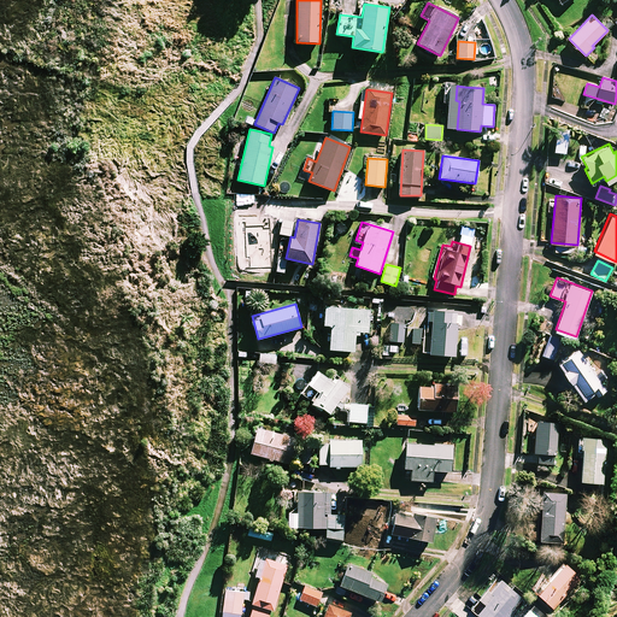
[(369,333),(370,310),(324,307),(323,325),(330,325),(329,350),(354,351),(356,331),(369,333)]
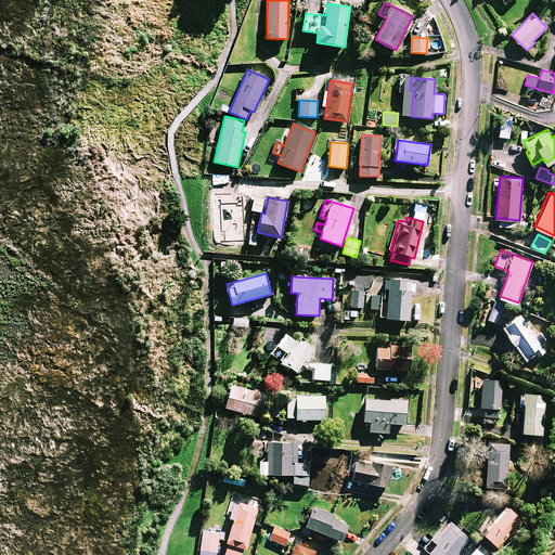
[(411,281),(389,280),(387,319),(409,320),(411,281)]
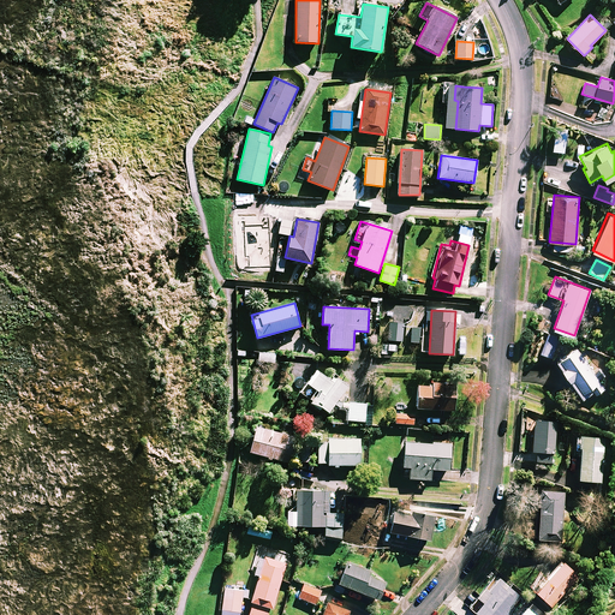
[(404,324),(389,323),(387,340),(402,341),(404,324)]
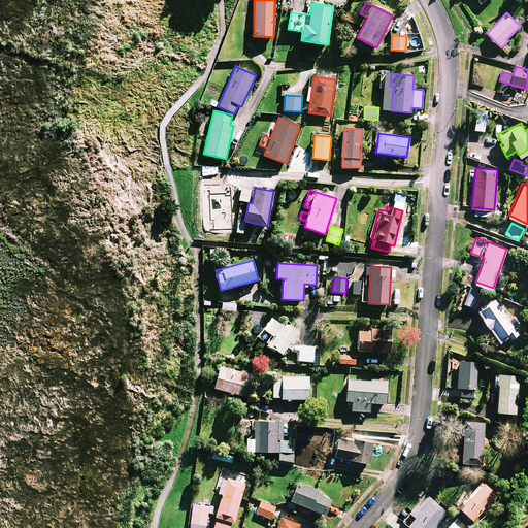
[(477,295),(468,291),(464,303),(473,306),(477,295)]
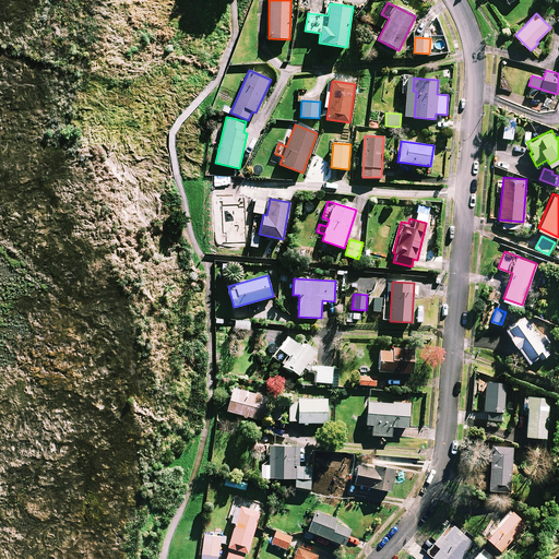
[(549,353),(524,316),(506,328),(530,363),(539,356),(540,358),(549,353)]
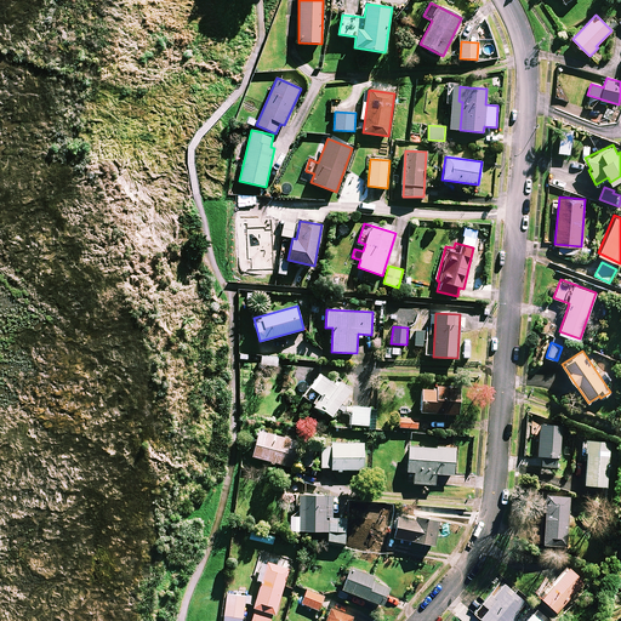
[(334,383),(319,374),(303,397),(313,404),(313,405),(330,417),(351,388),(336,379),(334,383)]
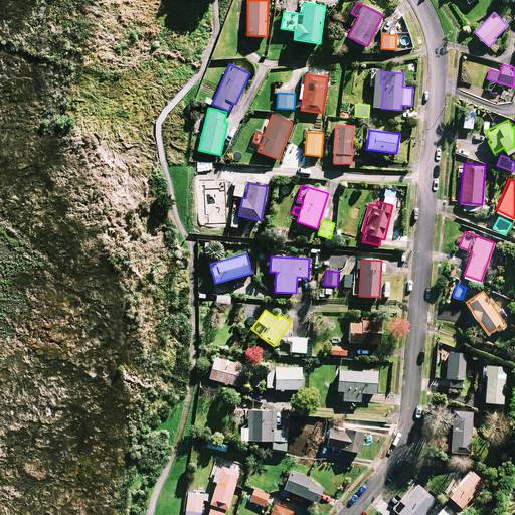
[(361,321),(361,323),(350,322),(349,342),(380,343),(381,322),(361,321)]
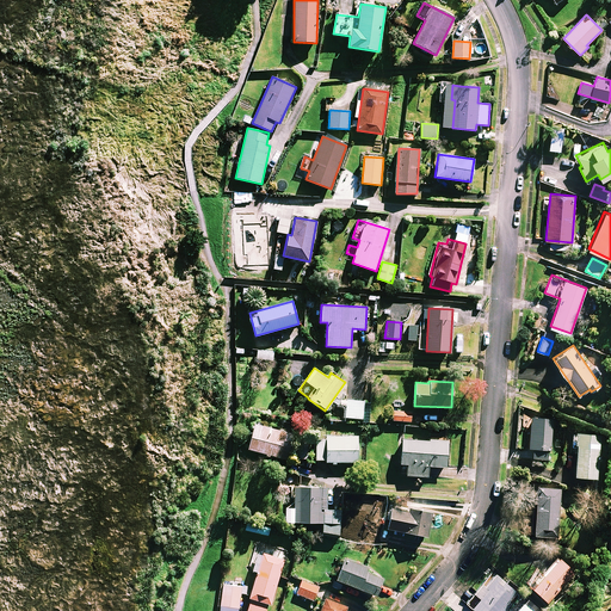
[(364,401),(346,400),(345,418),(363,419),(364,401)]
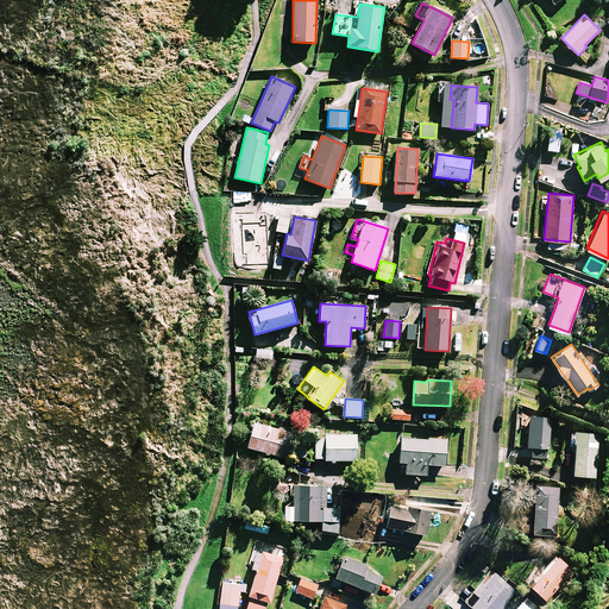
[(409,410),(391,409),(391,420),(409,420),(409,410)]
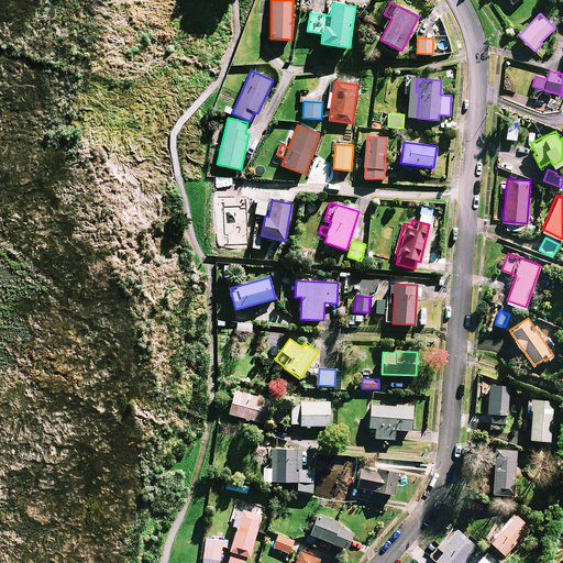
[(488,385),(486,414),(490,414),(490,422),(504,424),(505,415),(506,415),(508,386),(488,385)]
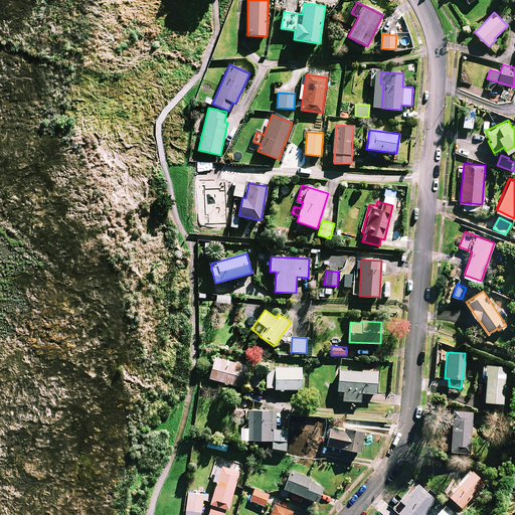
[(246,365),(214,357),(208,378),(240,386),(246,365)]
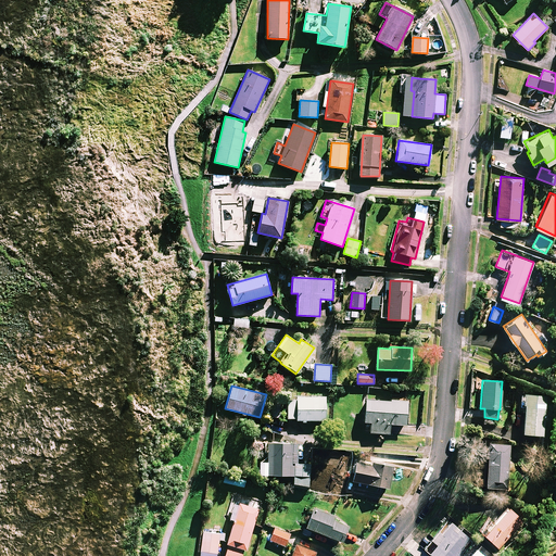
[(521,434),(542,436),(545,396),(525,394),(521,434)]
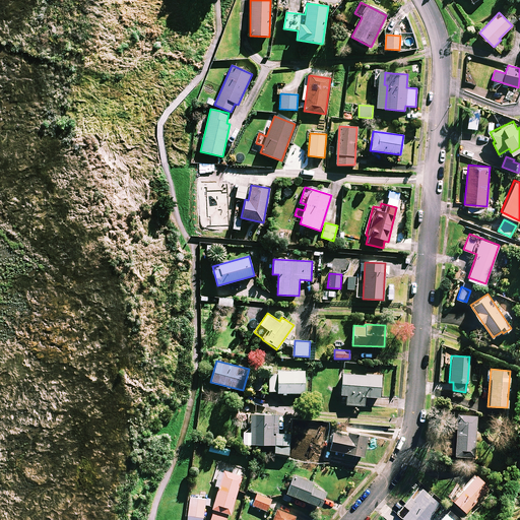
[(269,371),(269,393),(282,393),(282,395),(286,395),(286,393),(304,393),(304,371),(269,371)]
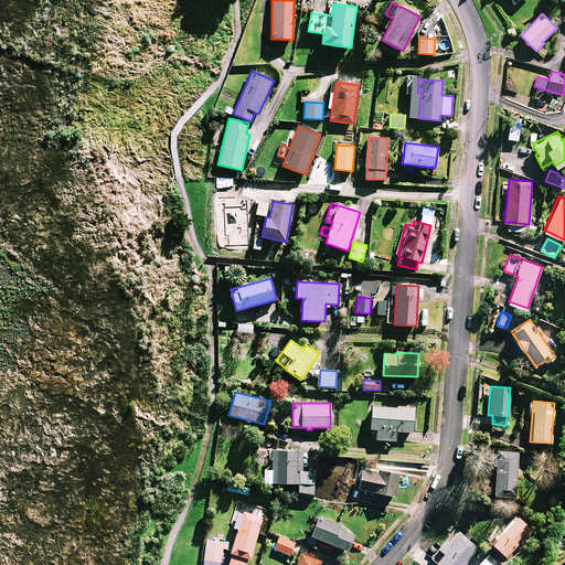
[(413,432),(414,407),(372,406),(371,428),(377,428),(377,434),(371,433),(371,438),(396,439),(396,430),(413,432)]
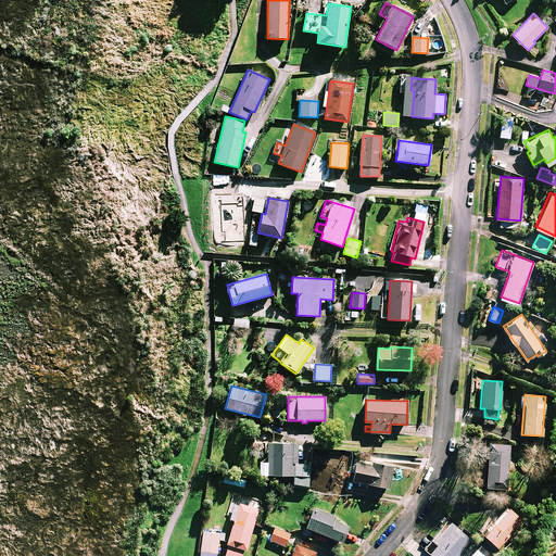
[(281,404),(273,403),(272,416),(279,417),(281,404)]
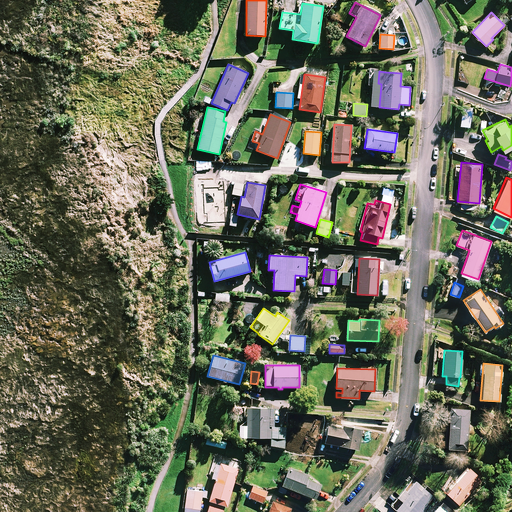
[(247,407),(246,420),(240,425),(239,436),(271,438),(270,447),(284,448),(286,429),(272,428),(274,409),(247,407)]
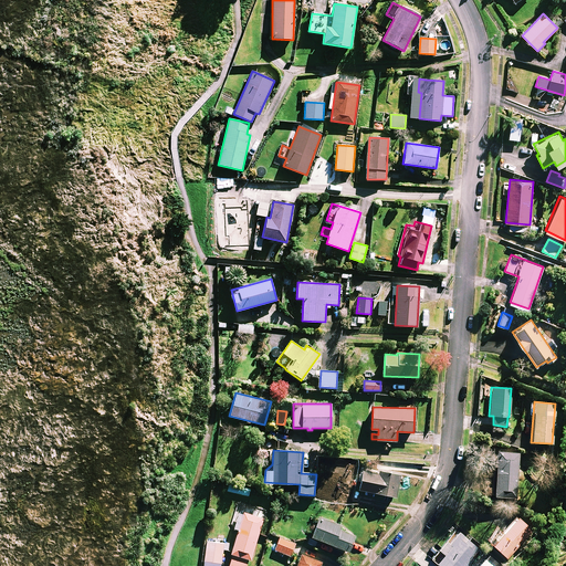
[(519,452),(494,450),(491,495),(515,498),(519,452)]
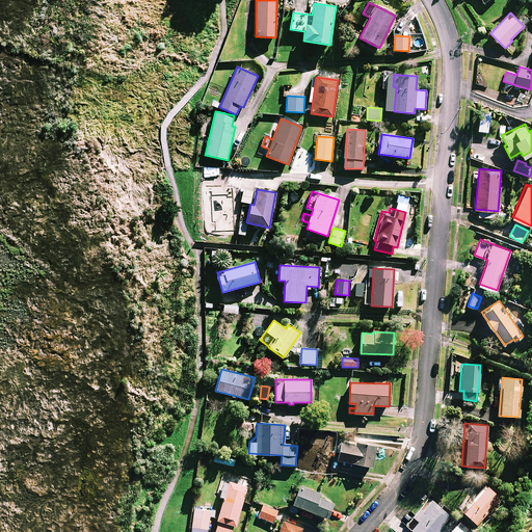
[(356,442),(355,445),(341,443),(337,460),(372,467),(376,446),(356,442)]
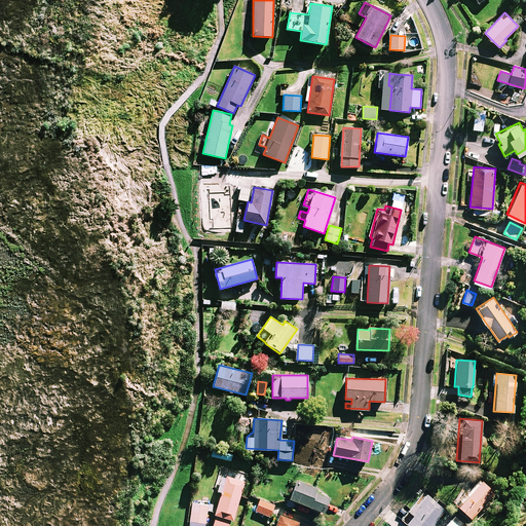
[(327,458),(311,455),(310,463),(326,466),(327,458)]
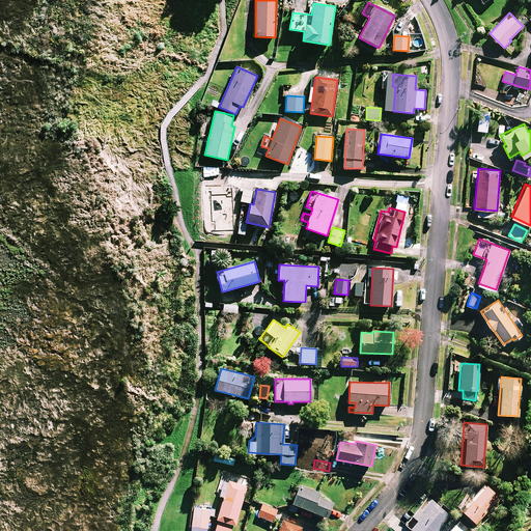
[(232,530),(249,480),(224,472),(216,495),(223,498),(213,529),(218,530),(232,530)]
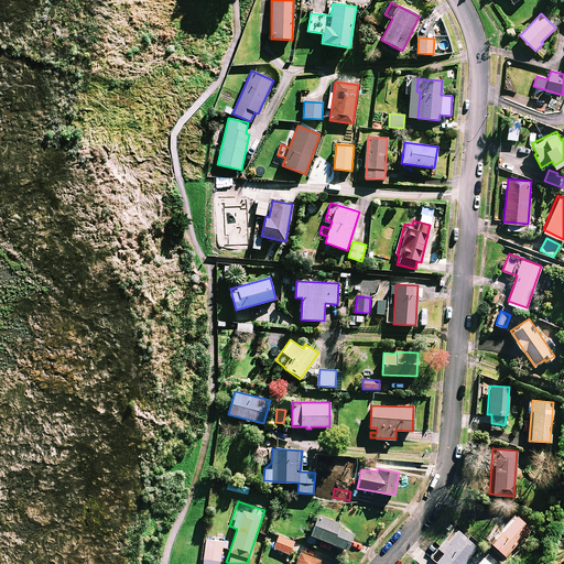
[(530,529),(516,514),(502,530),(497,525),(486,539),(506,556),(530,529)]
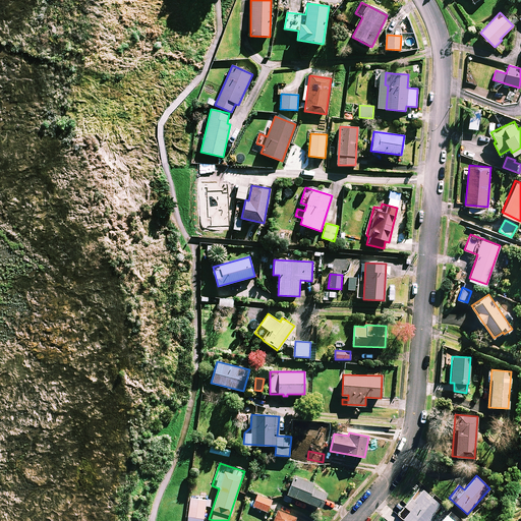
[(313,484),(293,476),(286,494),(320,507),(326,491),(312,486),(313,484)]
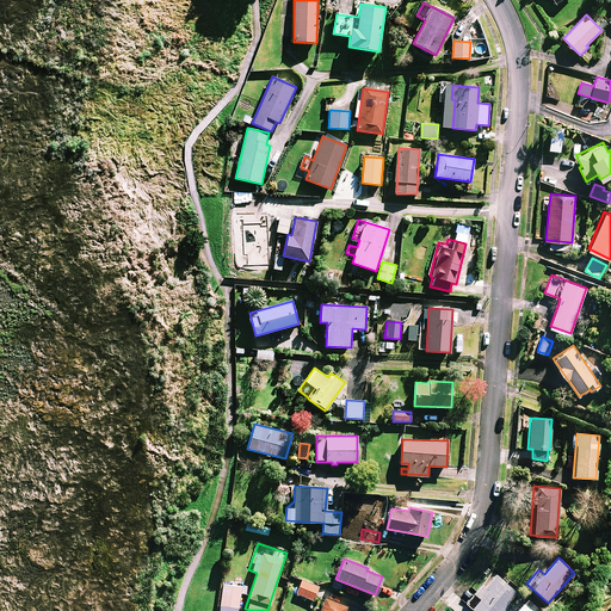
[(500,610),(501,610),(505,610),(512,604),(510,602),(517,593),(495,574),(485,586),(482,585),(474,593),(476,596),(468,605),(475,610),(500,610)]
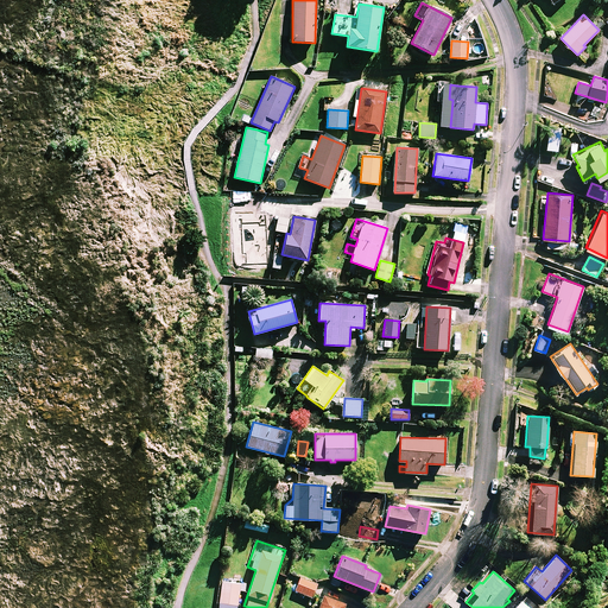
[(317,583),(301,577),(295,590),(311,597),(317,583)]
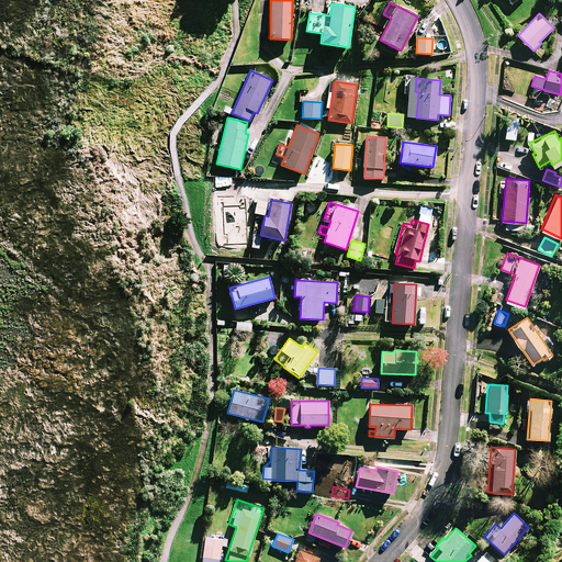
[(218,561),(222,539),(205,537),(201,561),(218,561)]
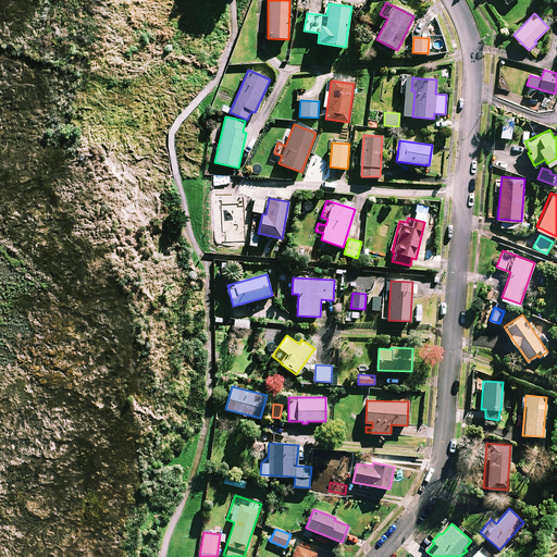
[(314,556),(317,554),(296,545),(292,556),(314,556)]
